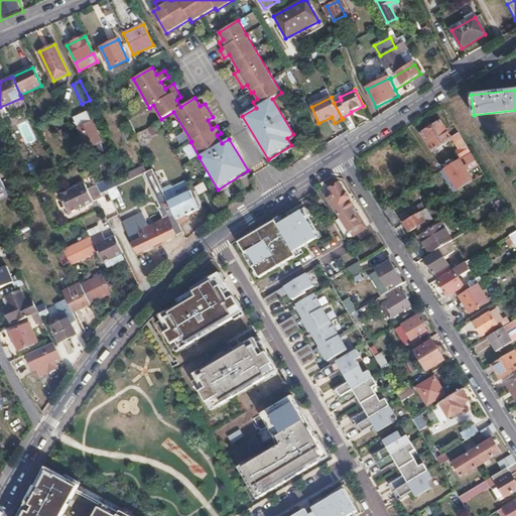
[(96,130),(92,121),(78,127),(82,136),(96,130)]
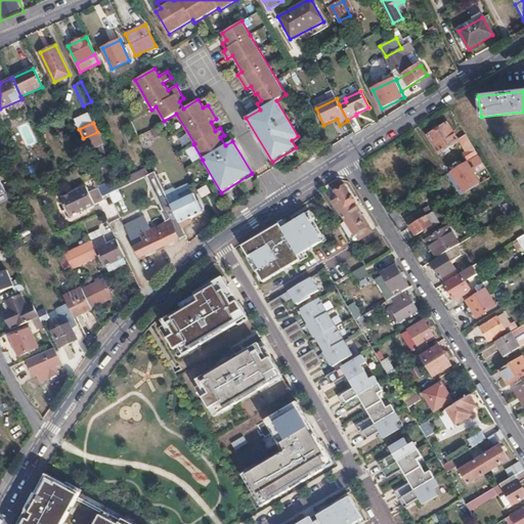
[(478,155),(466,135),(457,139),(447,123),(428,135),(439,153),(460,141),(466,151),(461,155),(466,162),(478,155)]
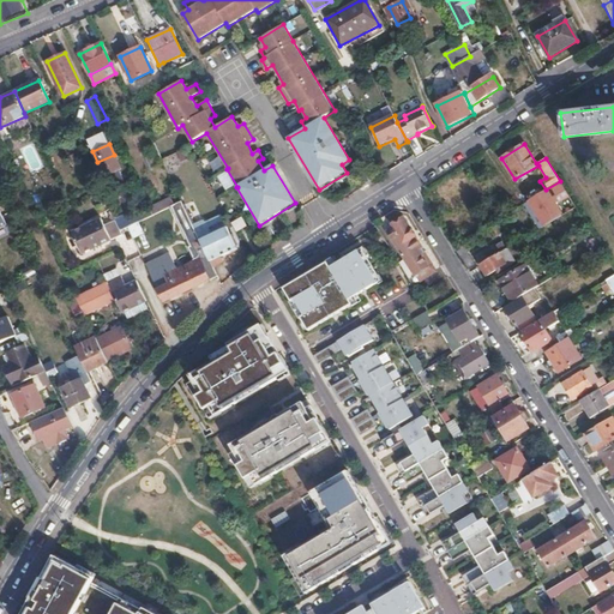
[(560,181),(546,190),(533,198),(547,221),(559,214),(554,205),(555,203),(553,198),(561,192),(564,196),(560,198),(569,211),(576,208),(560,181)]
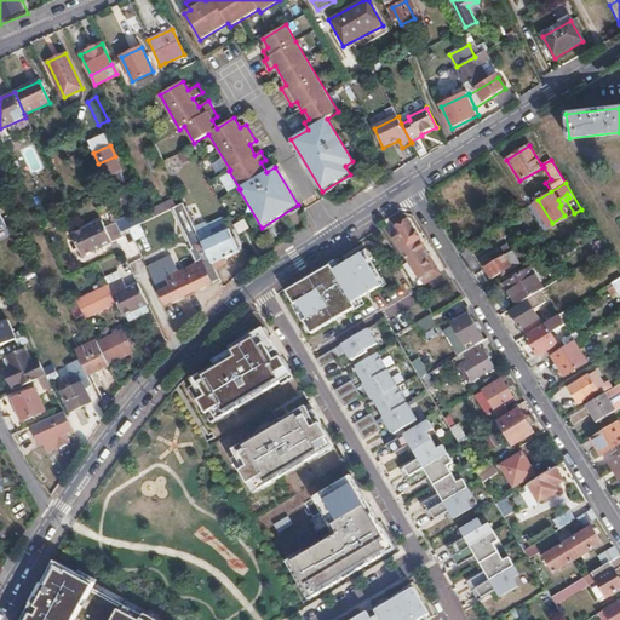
[(183,204),(173,208),(193,251),(191,252),(197,265),(176,275),(173,268),(176,267),(172,257),(148,268),(156,286),(165,305),(219,280),(213,269),(202,245),(195,229),(183,204)]
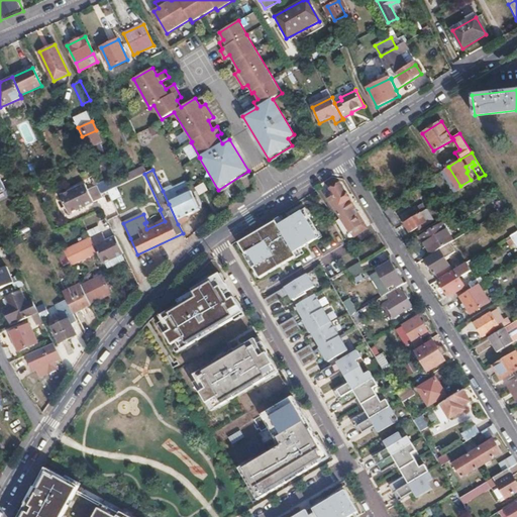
[(0,175),(0,200),(9,196),(0,175)]
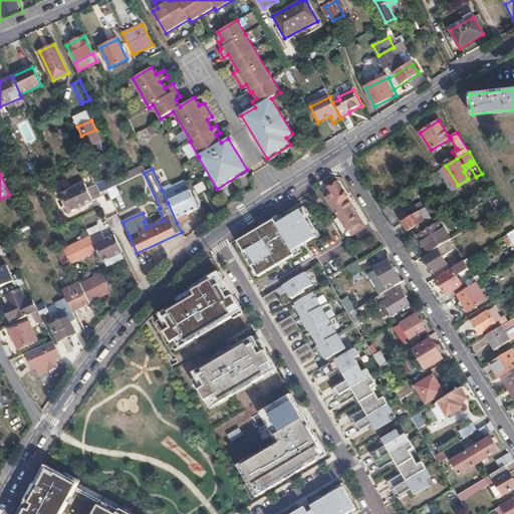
[(98,184),(101,191),(114,185),(110,178),(98,184)]
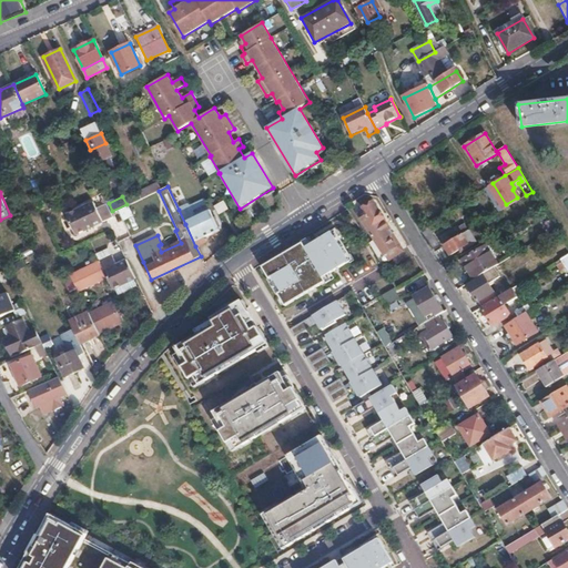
[(185,224),(195,246),(205,242),(203,237),(220,231),(210,210),(209,211),(204,201),(191,206),(188,205),(179,210),(185,224)]
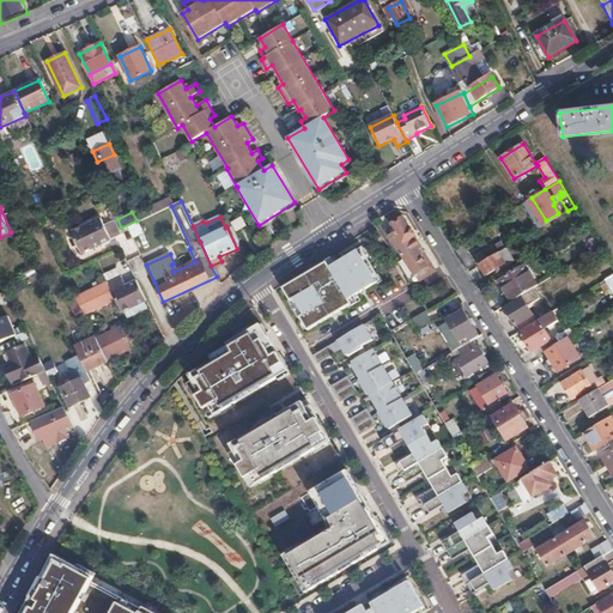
[(246,225),(241,217),(232,223),(237,231),(246,225)]
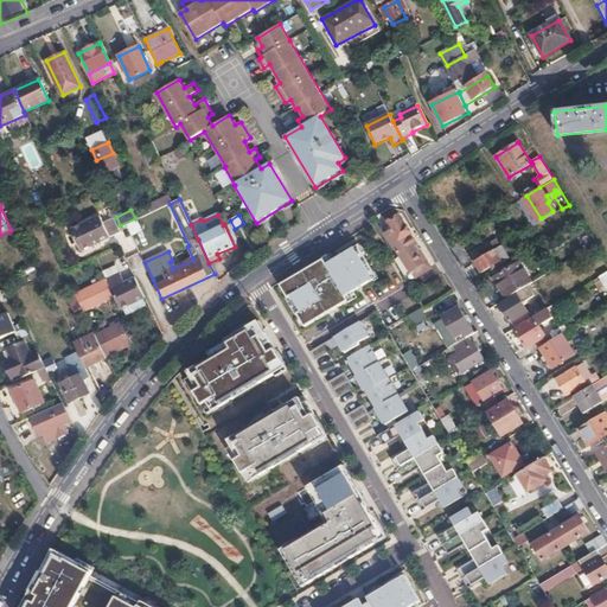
[(389,240),(409,274),(423,266),(414,249),(417,248),(417,247),(398,215),(387,223),(395,236),(389,240)]
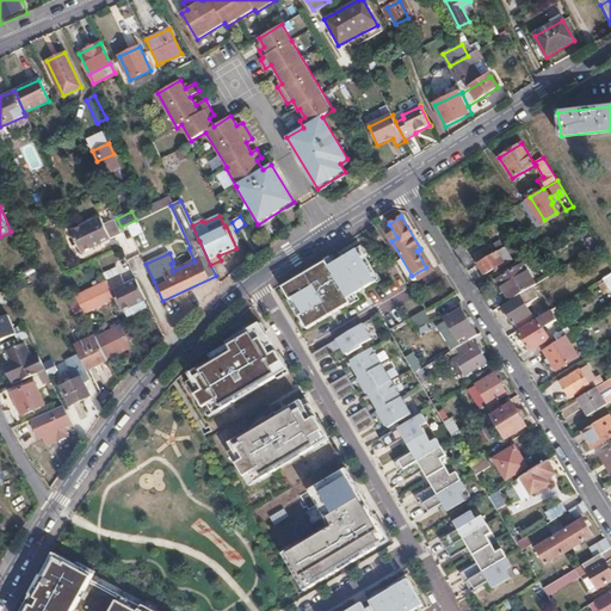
[(122,234),(115,220),(104,224),(100,218),(80,228),(91,248),(122,234)]
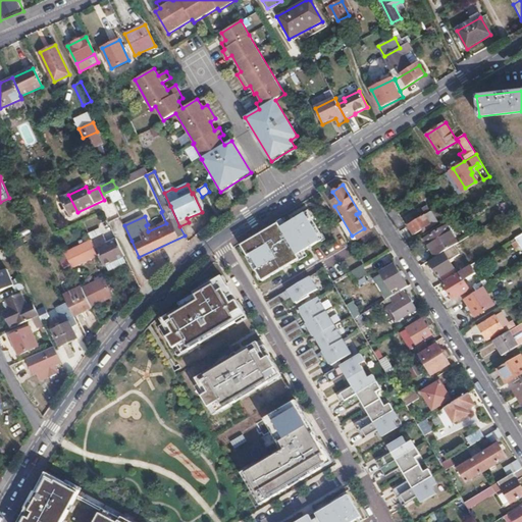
[(119,190),(111,193),(113,201),(121,198),(119,190)]
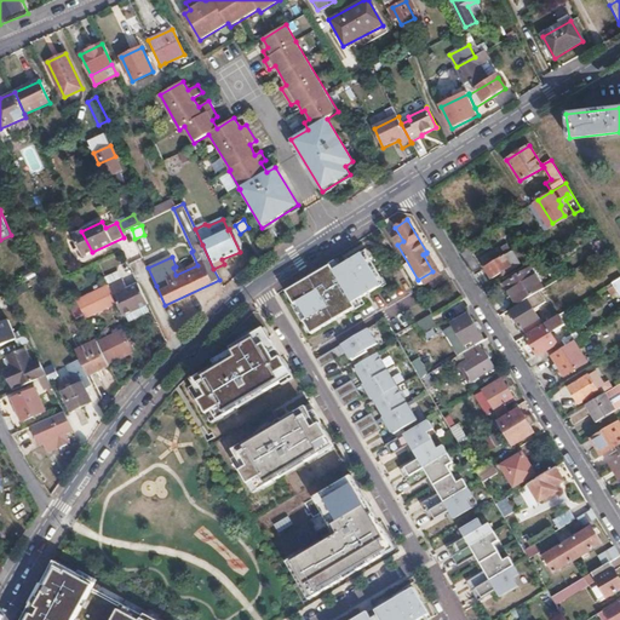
[(92,252),(81,231),(72,236),(82,257),(92,252)]
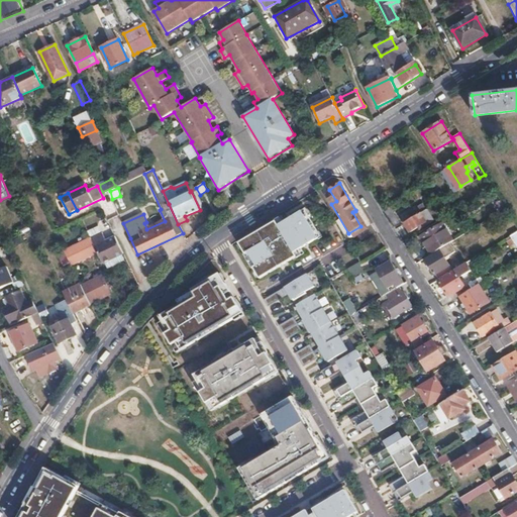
[(259,277),(299,256),(296,250),(322,236),(307,207),(279,221),(279,220),(239,239),(259,277)]
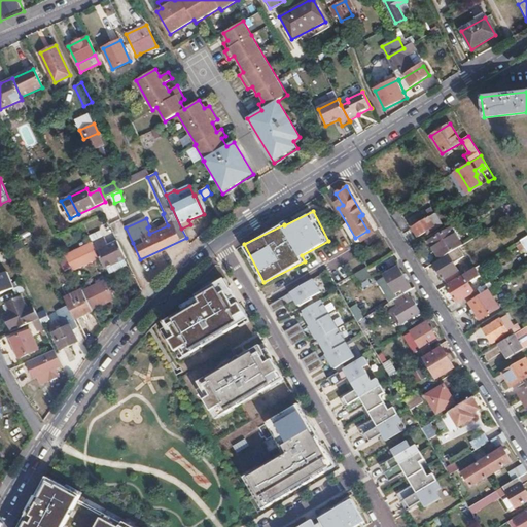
[(412,227),(427,218),(423,211),(408,220),(412,227)]
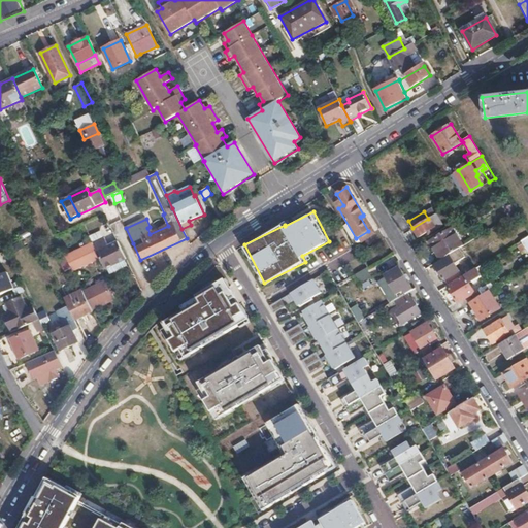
[(368,231),(356,238),(359,243),(373,234),(363,216),(360,217),(368,231)]
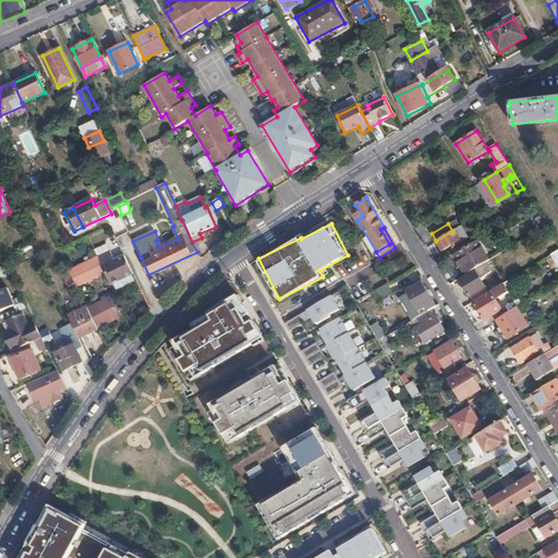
[(460,240),(455,230),(452,231),(436,241),(443,251),(460,240)]
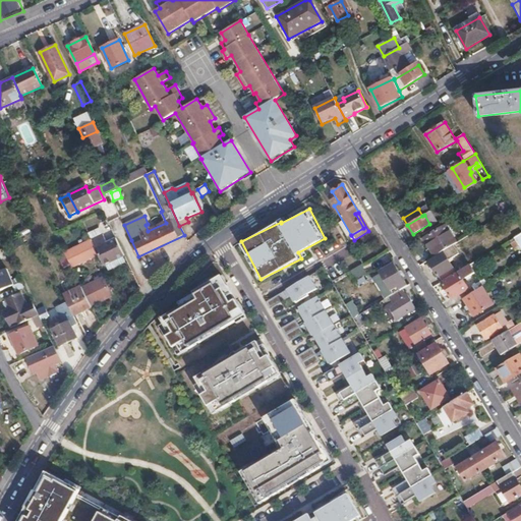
[(448,248),(457,242),(446,225),(424,239),(435,256),(448,248)]
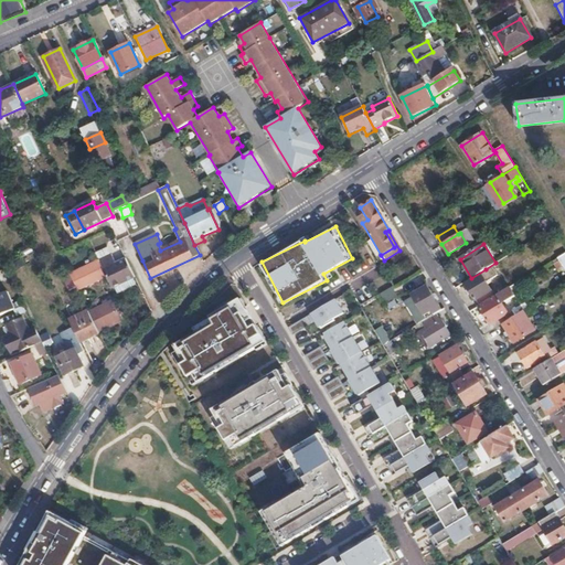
[(96,255),(98,259),(109,254),(107,249),(96,255)]
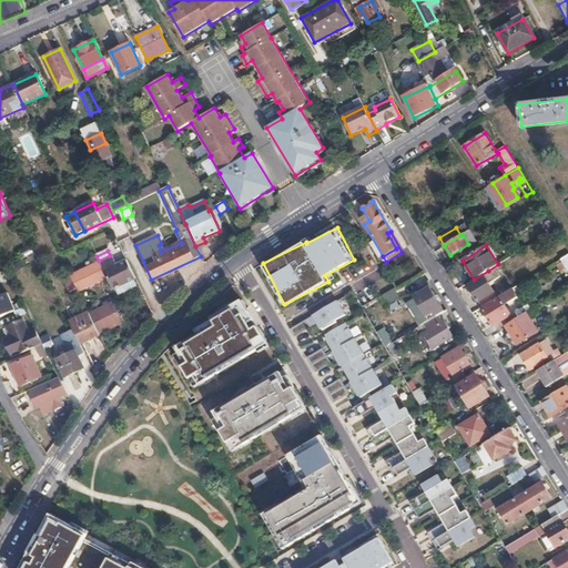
[(107,277),(112,290),(114,288),(132,280),(135,279),(125,260),(115,264),(111,255),(110,255),(99,261),(107,277)]
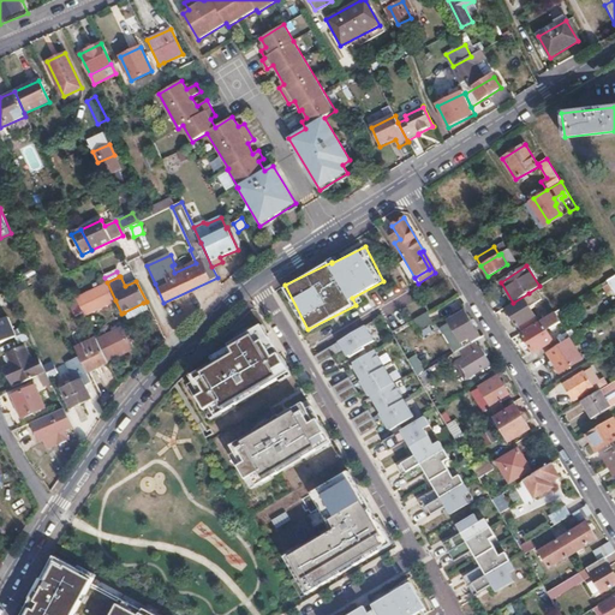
[(76,298),(85,315),(115,300),(107,282),(76,298)]
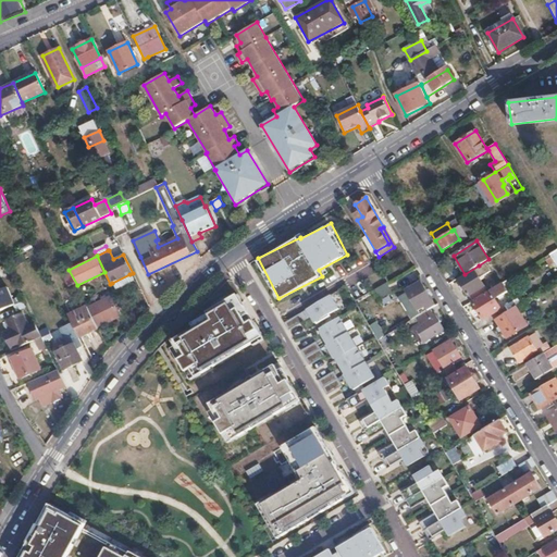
[(494,265),(490,258),(489,259),(479,265),(483,272),(494,265)]
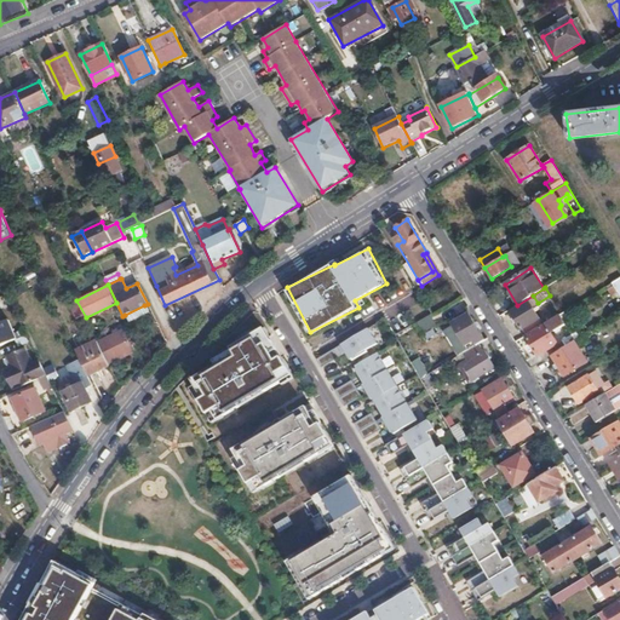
[(10,306),(5,294),(0,297),(0,303),(3,309),(10,306)]
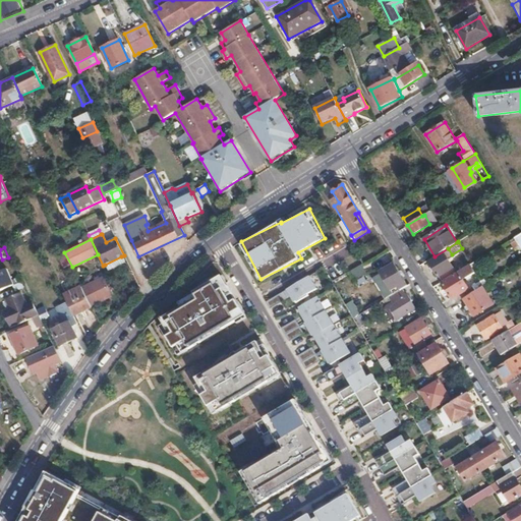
[(428,263),(441,282),(448,278),(445,274),(453,269),(444,253),(428,263)]
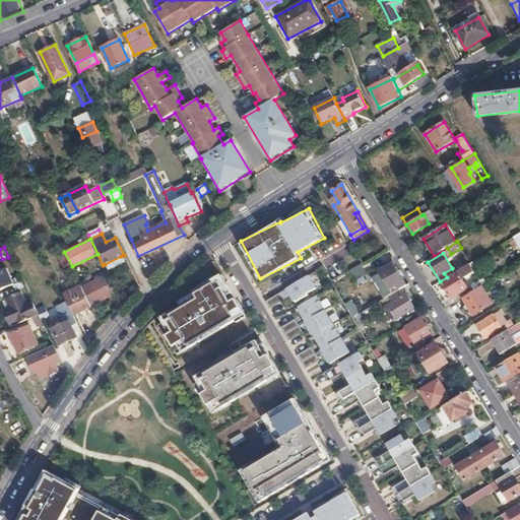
[(121,256),(105,264),(108,269),(124,262),(121,256)]
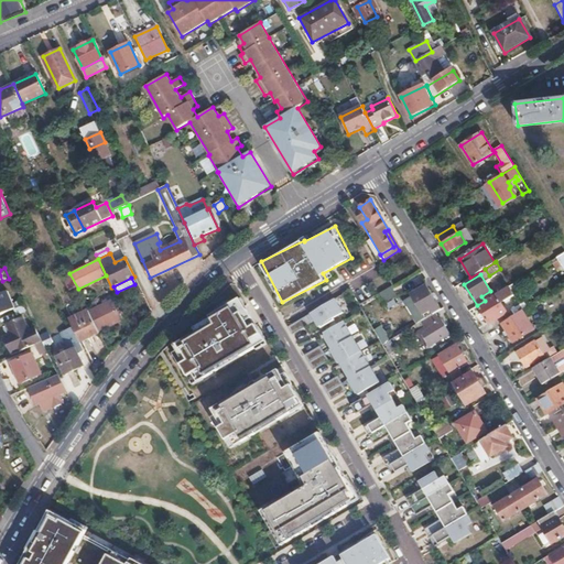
[(392,286),(380,294),(384,302),(398,294),(392,286)]
